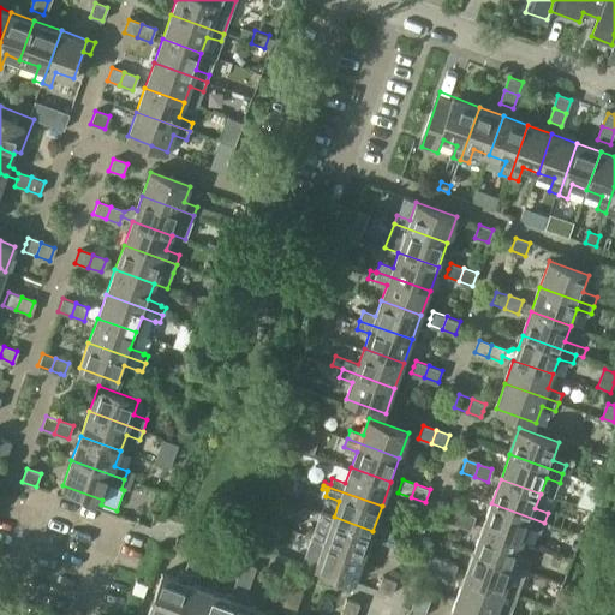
[(544,523),(491,503),(483,529),(523,542),(529,526),(542,531),(544,523)]
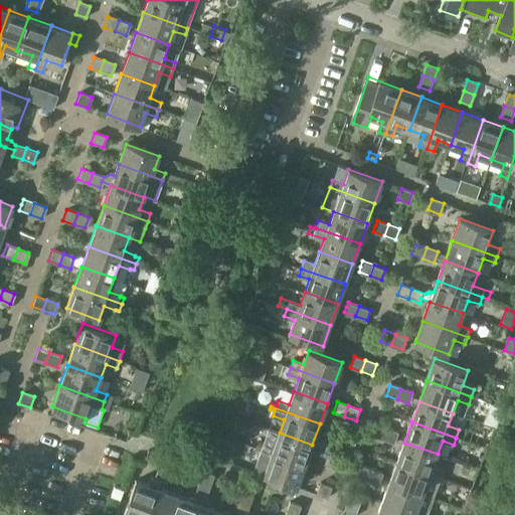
[(375,425),(371,436),(382,440),(386,430),(375,425)]
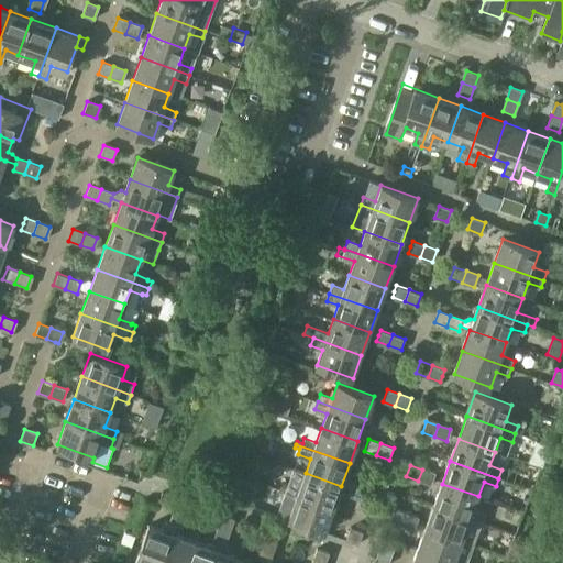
[(293,468),(288,483),(285,490),(333,508),(341,486),(306,473),(293,468)]
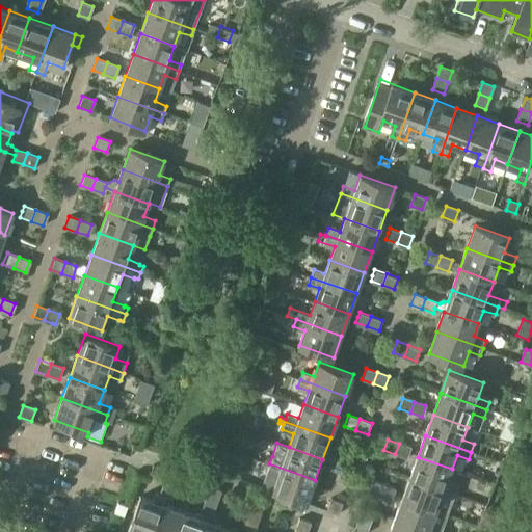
[(410,448),(399,444),(395,454),(406,458),(410,448)]
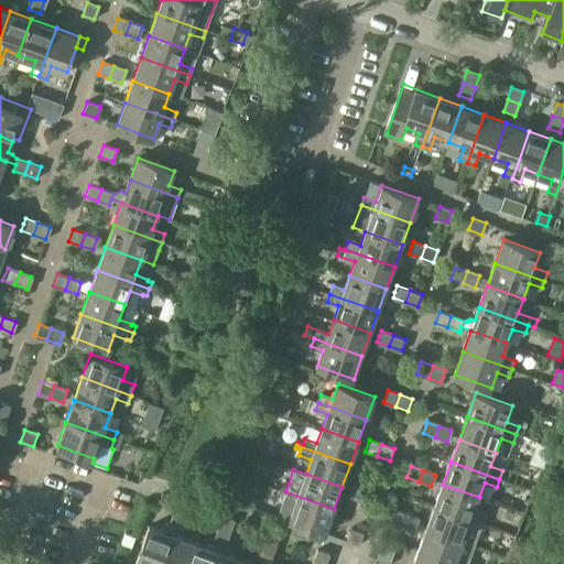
[(354,484),(349,496),(361,500),(366,488),(354,484)]
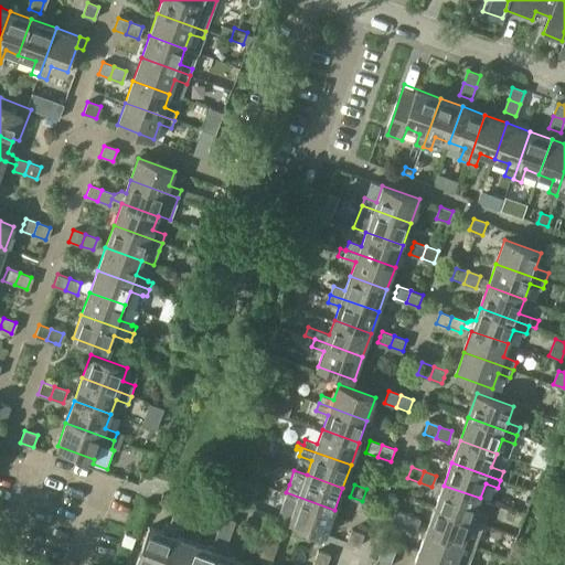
[(436,507),(484,524),(487,516),(475,512),(480,498),(444,486),(436,507)]
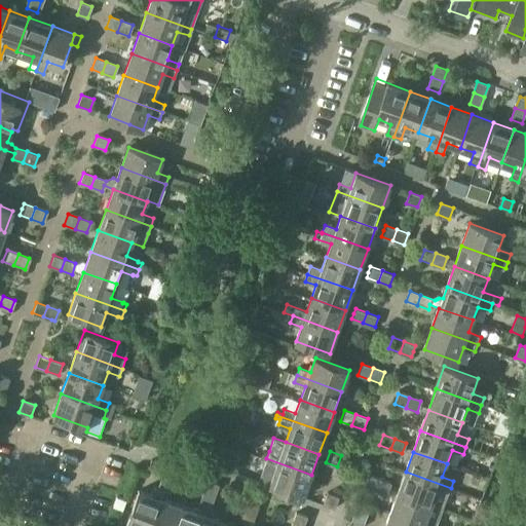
[(348,471),(352,459),(341,455),(337,466),(348,471)]
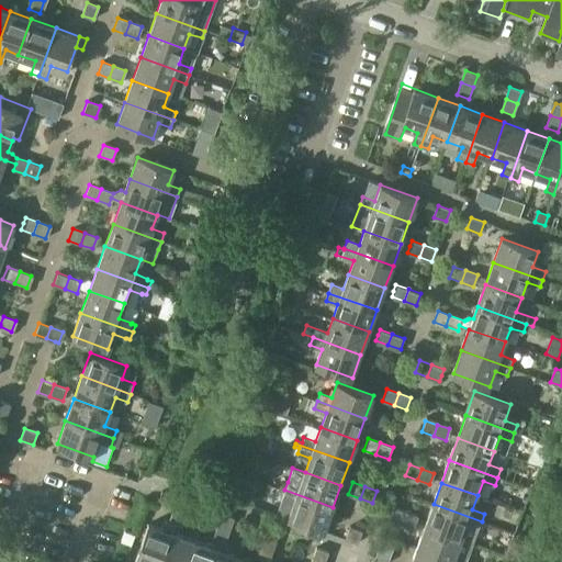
[(282,497),(294,502),(288,518),(324,531),(333,507),(284,490),(282,497)]
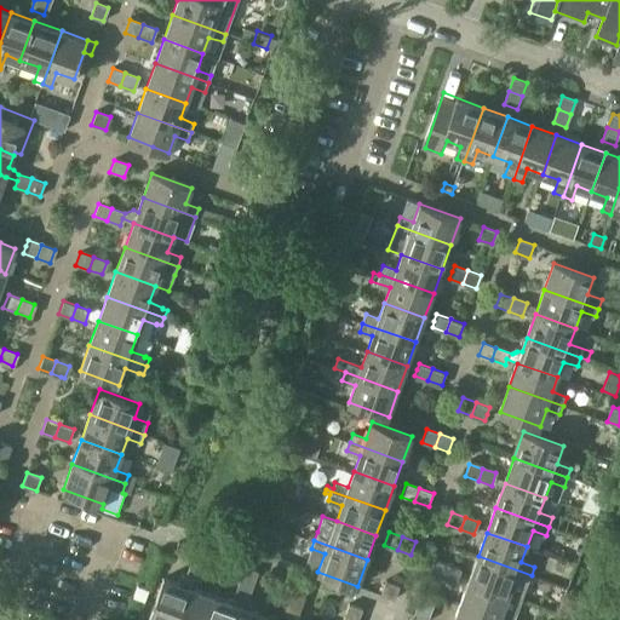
[(210,554),(196,549),(193,562),(205,566),(210,554)]
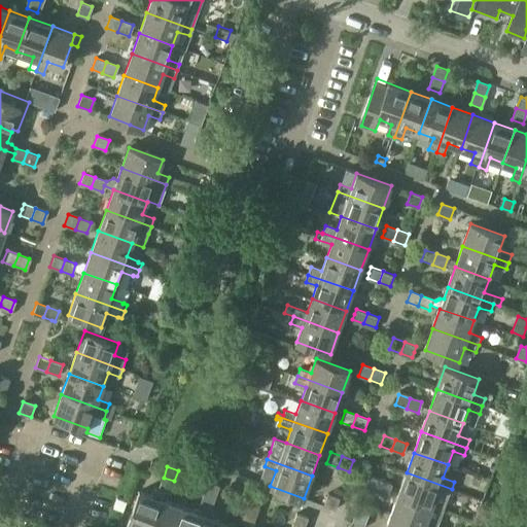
[(399,494),(445,511),(452,489),(407,472),(399,494)]
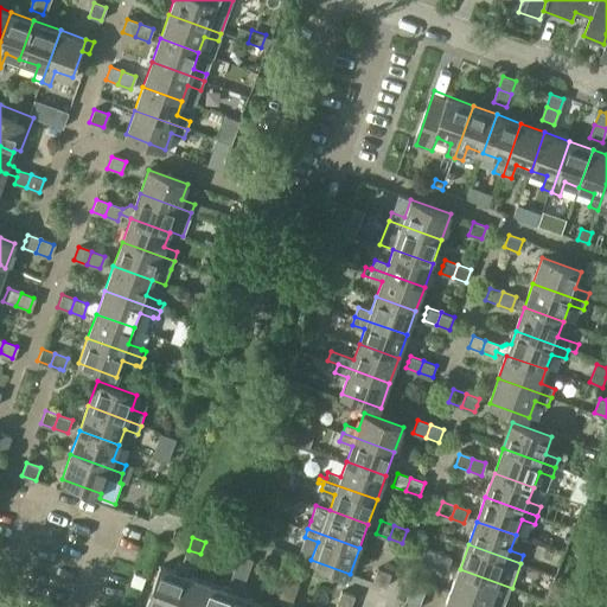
[(196,567),(200,554),(189,550),(184,562),(190,564),(196,567)]
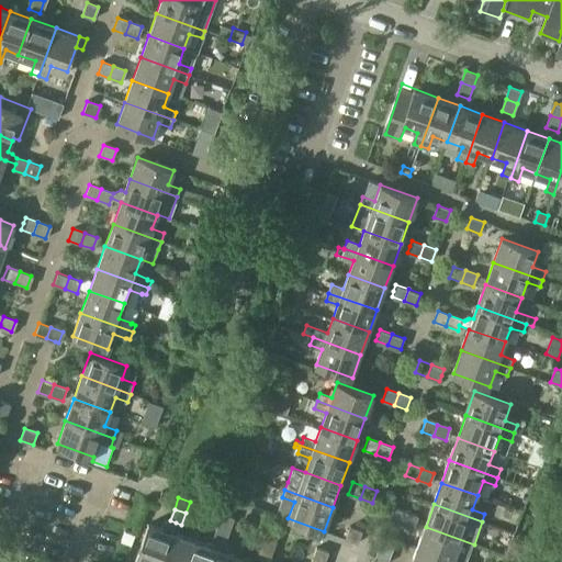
[(393,509),(389,520),(401,525),(405,514),(393,509)]
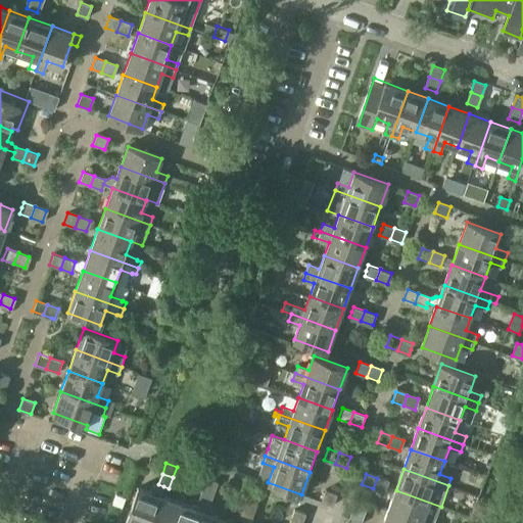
[(217,481),(206,478),(202,488),(214,492),(217,481)]
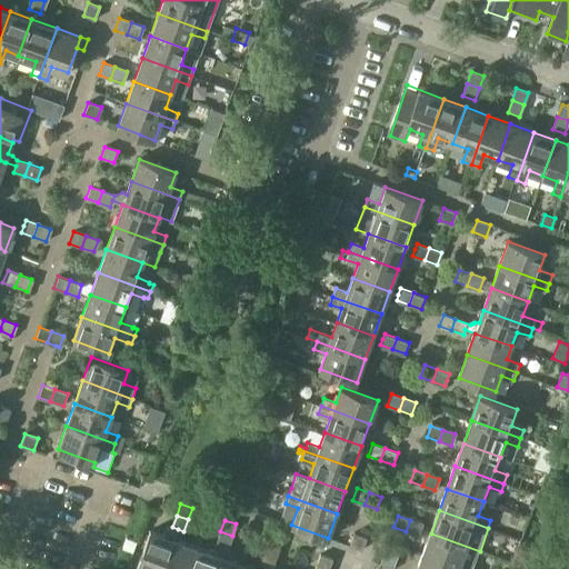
[(418,536),(422,523),(410,520),(406,531),(418,536)]
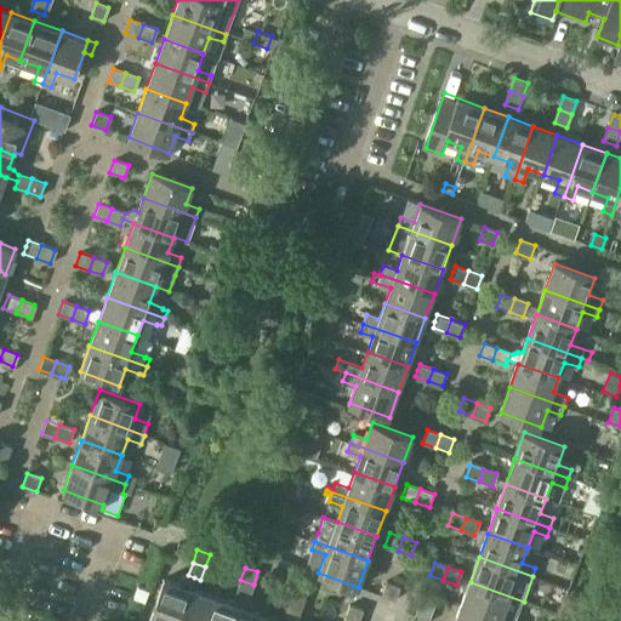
[(164,579),(148,620),(177,620),(189,588),(194,577),(188,575),(182,574),(178,585),(164,579)]
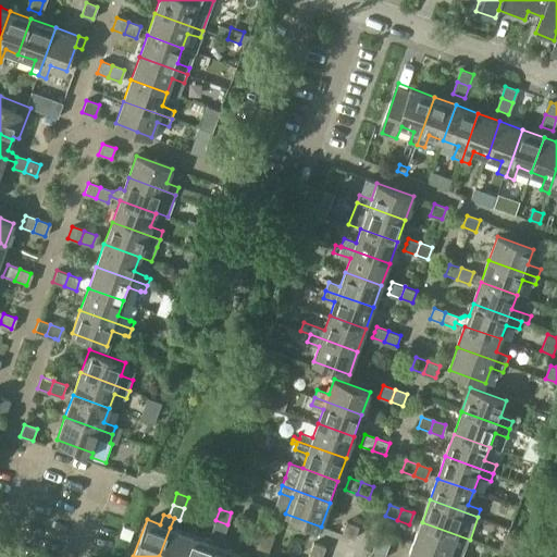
[(413,544),(449,556),(463,556),(470,540),(422,522),(413,544)]
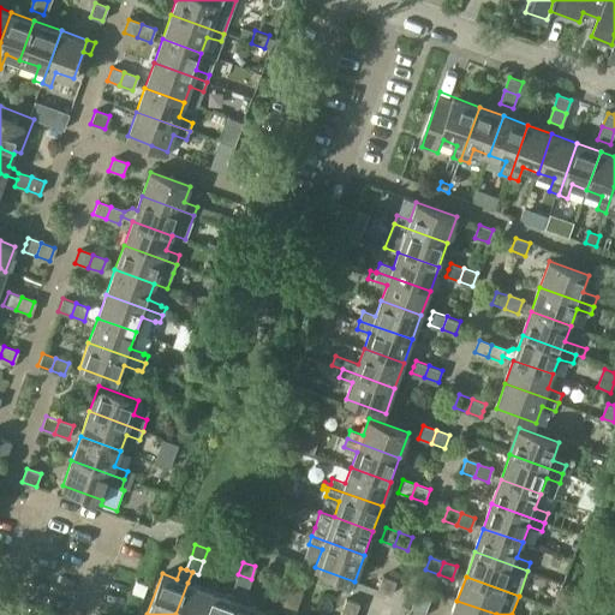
[(382,578),(377,590),(392,595),(395,583),(382,578)]
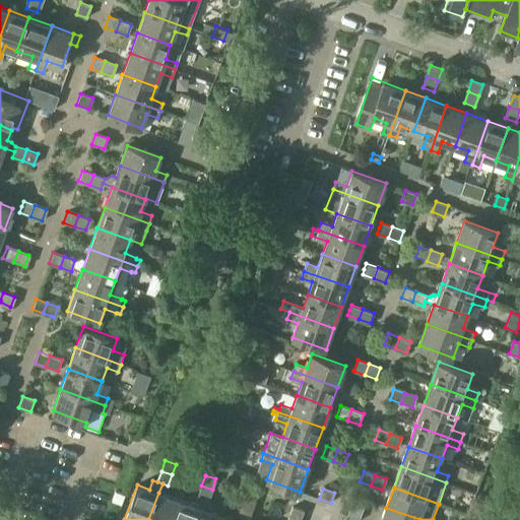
[(257,494),(246,490),(243,501),(253,505),(257,494)]
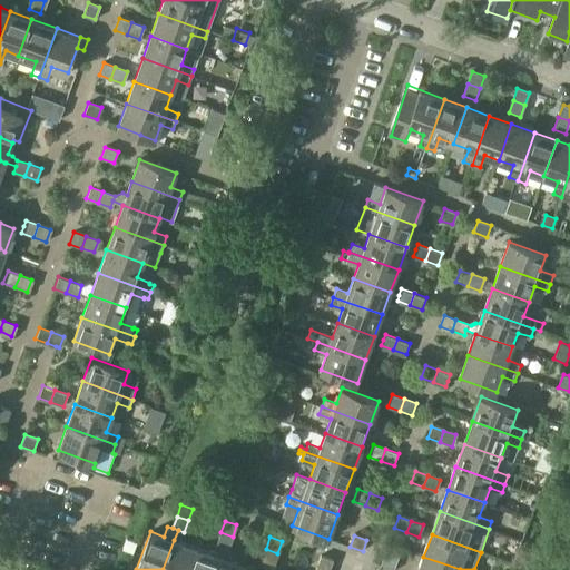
[(125,539),(121,549),(134,552),(137,542),(125,539)]
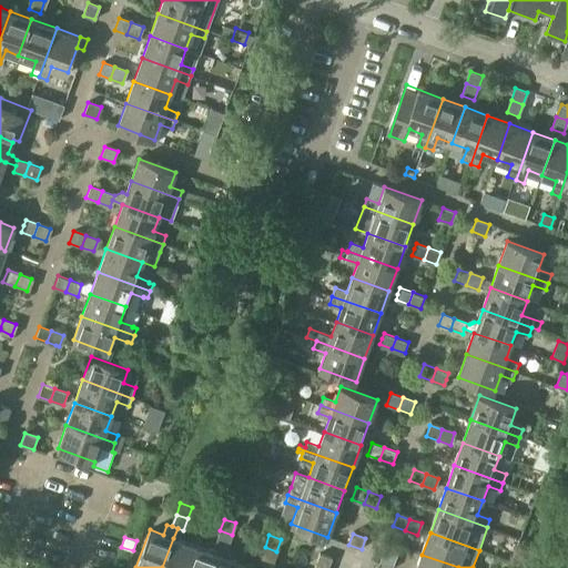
[(188,567),(195,546),(173,538),(162,567),(188,567)]
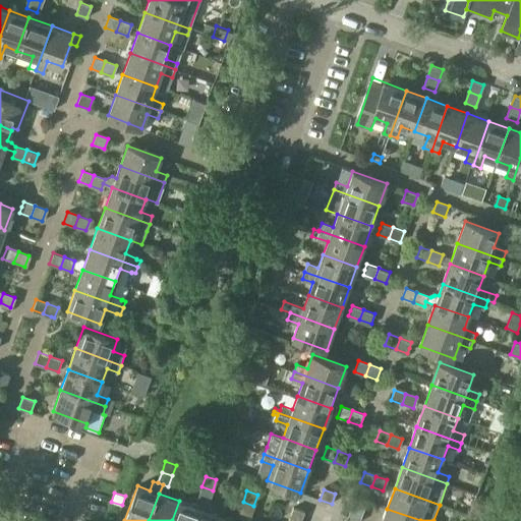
[(353,520),(359,520),(363,512),(366,502),(355,498),(348,519),(353,520)]
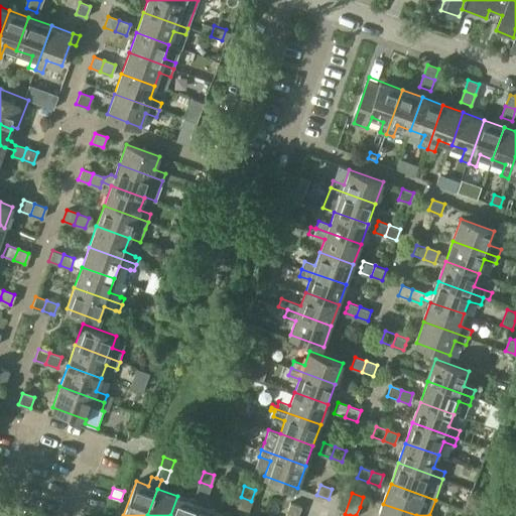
[(177,496),(170,515),(192,515),(198,503),(177,496)]
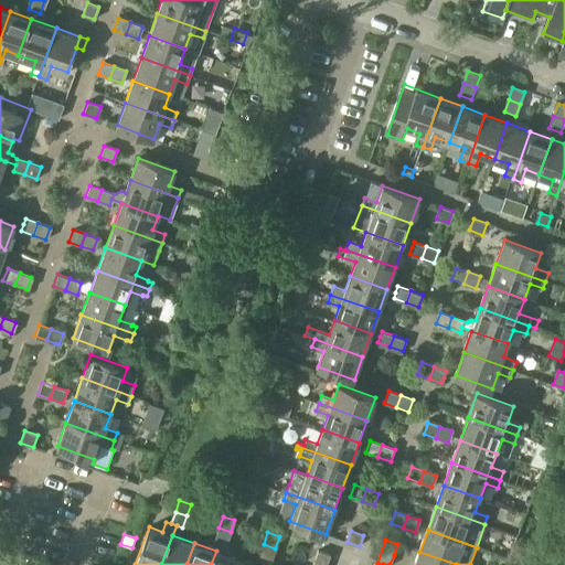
[(259,556),(270,560),(275,548),(264,544),(259,556)]
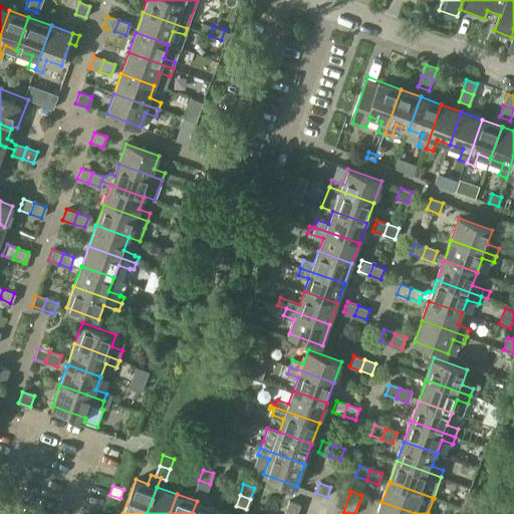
[(215,513),(218,509),(197,501),(192,513),(215,513)]
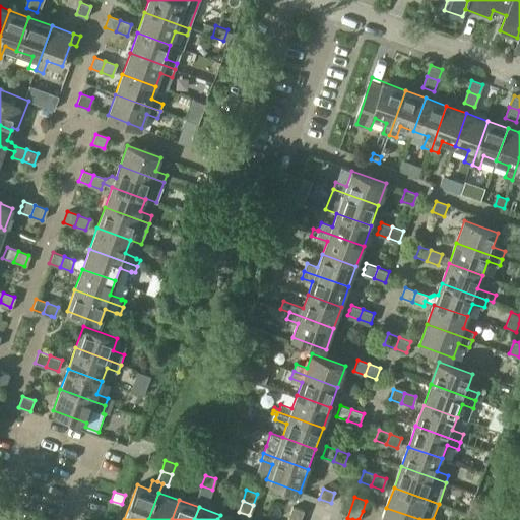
[(300,519),(303,511),(293,507),(288,518),(295,519),(300,519)]
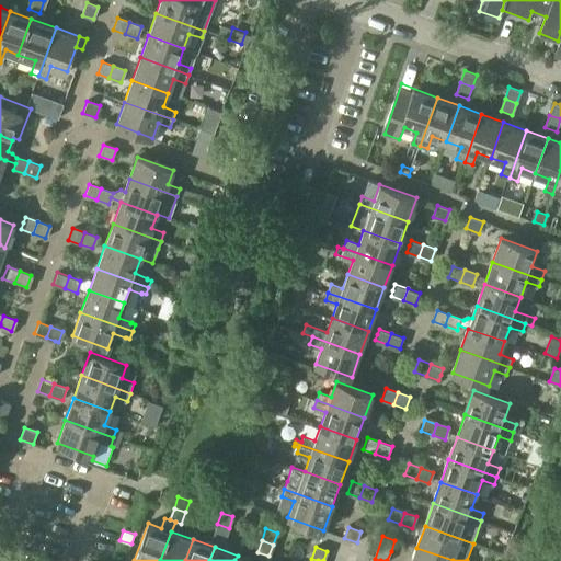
[(412,560),(453,560),(416,548),(412,560)]
